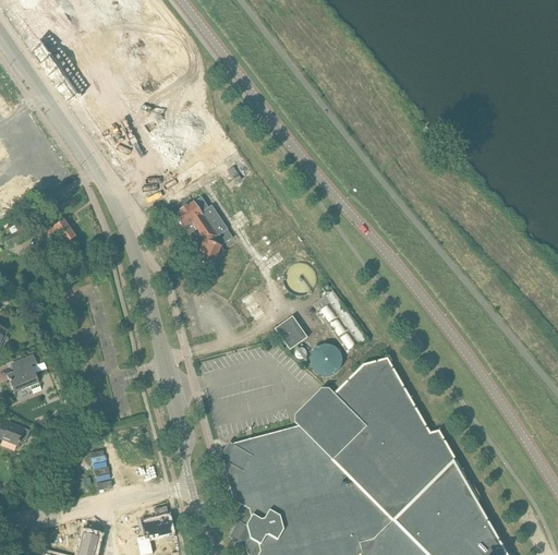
[(233,165),(228,168),(235,181),(242,177),(233,165)]
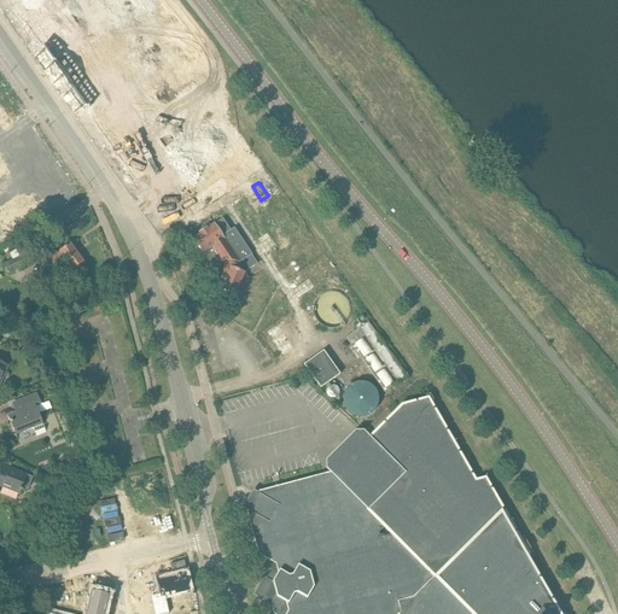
[(228,228),(228,227),(221,217),(215,221),(208,226),(208,224),(199,229),(199,231),(193,235),(203,250),(220,276),(217,284),(234,291),(244,269),(257,259),(234,224),(228,228)]
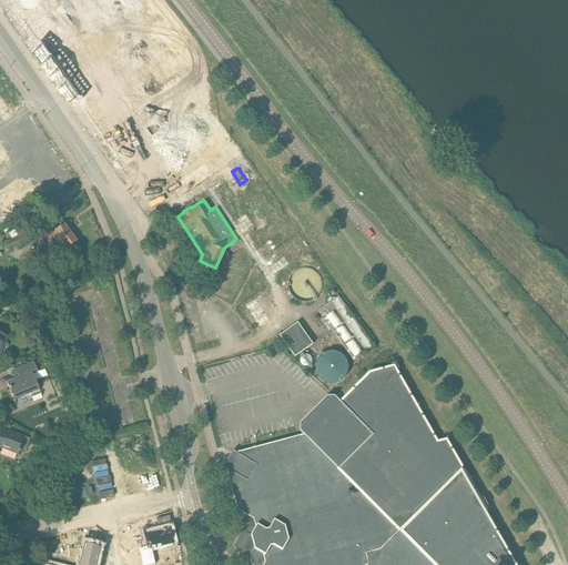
[(3,239),(8,248),(32,238),(27,223),(29,222),(26,217),(12,222),(14,226),(9,230),(11,235),(3,239)]
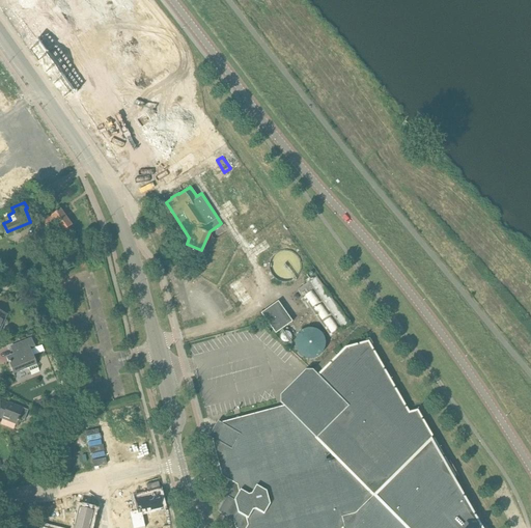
[(57,233),(63,228),(73,223),(60,206),(51,213),(52,214),(44,219),(48,224),(50,222),(57,233)]
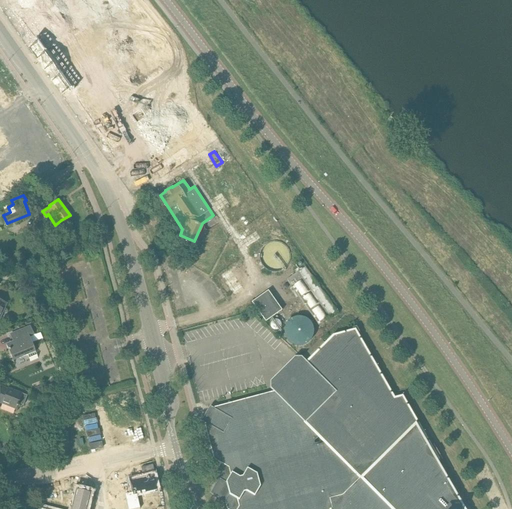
[(335,309),(306,263),(288,275),(317,321),(335,309)]
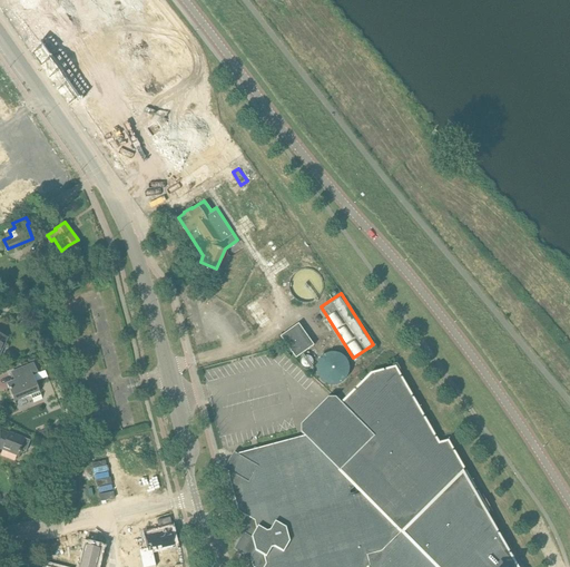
[(279,333),(295,355),(314,343),(298,320),(279,333)]
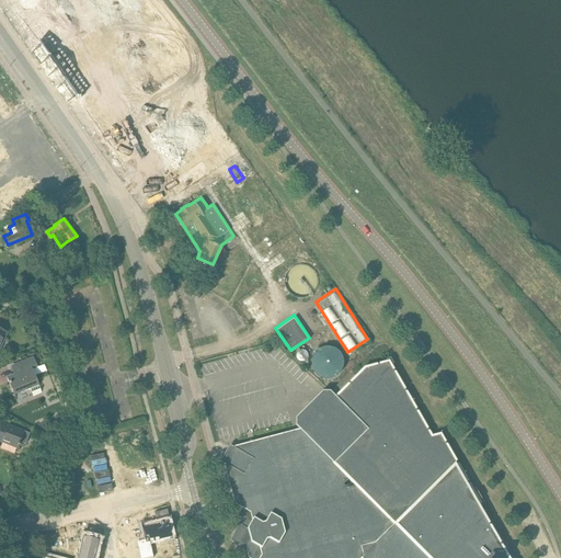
[(319,342),(309,368),(335,378),(345,352),(319,342)]
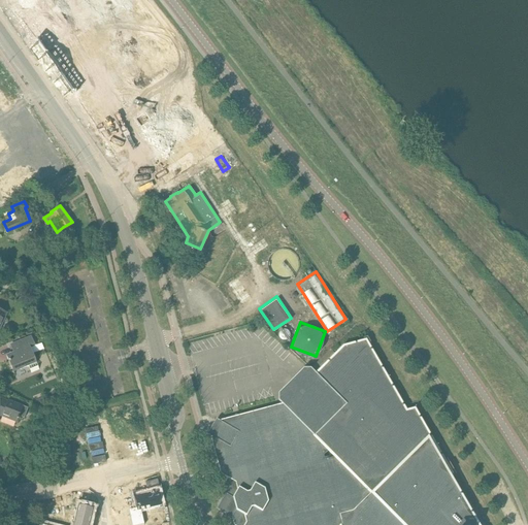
[(23,345),(13,349),(14,351),(7,354),(14,372),(15,372),(13,368),(22,365),(23,365),(29,363),(30,367),(38,364),(30,345),(35,342),(32,334),(21,338),(23,345)]
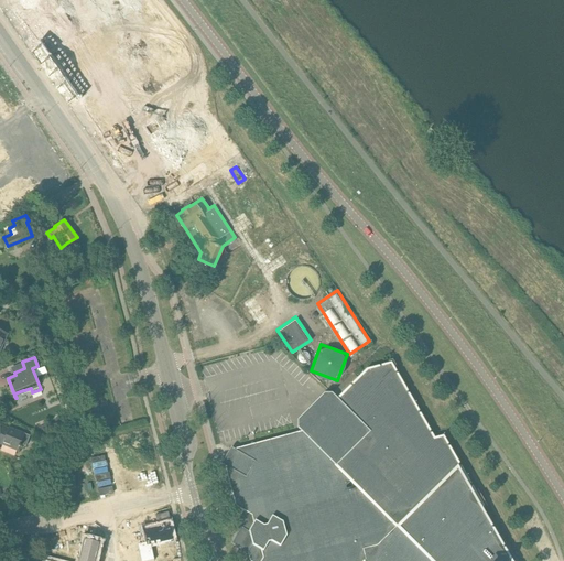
[(443,433),(434,435),(391,359),(367,366),(338,396),(337,395),(336,396),(342,401),(308,434),(342,468),(350,461),(404,516),(459,461),(443,433)]
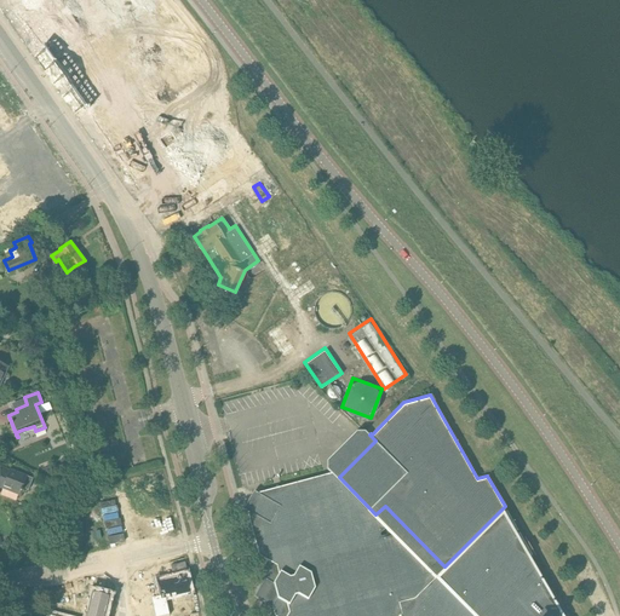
[(0,484),(1,484),(19,493),(23,484),(29,487),(33,476),(28,473),(10,466),(10,468),(1,465),(0,465),(0,484)]
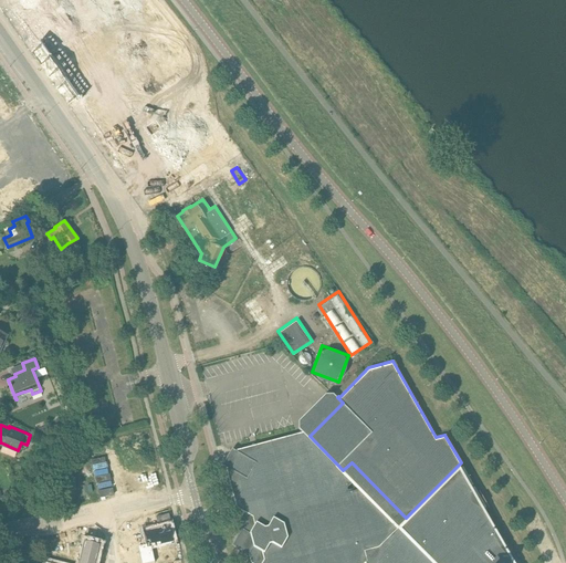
[(363,549),(378,545),(406,518),(352,462),(343,470),(310,436),(305,431),(238,449),(237,451),(232,448),(224,462),(229,465),(228,467),(238,504),(254,513),(257,522),(253,528),(258,545),(263,548),(265,558),(262,562),(360,562),(365,559),(363,549)]
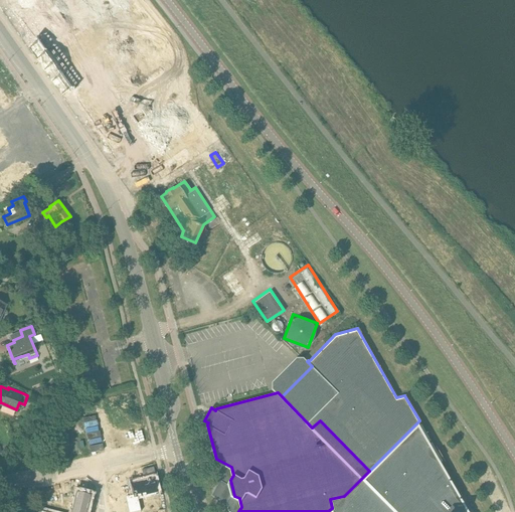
[(440,461),(442,459),(419,420),(369,471),(344,496),(330,499),(332,508),(336,511),(430,511),(455,487),(440,461)]
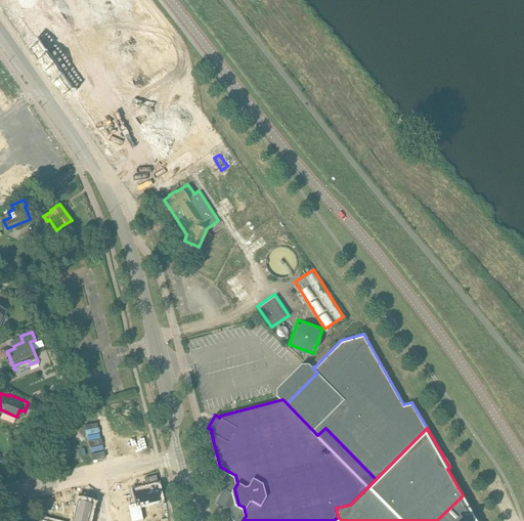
[(131,509),(129,509),(132,520),(143,518),(141,506),(140,504),(159,500),(161,498),(158,484),(149,486),(148,487),(149,487),(142,489),(141,487),(133,489),(136,502),(131,503),(130,503),(130,504),(131,509)]
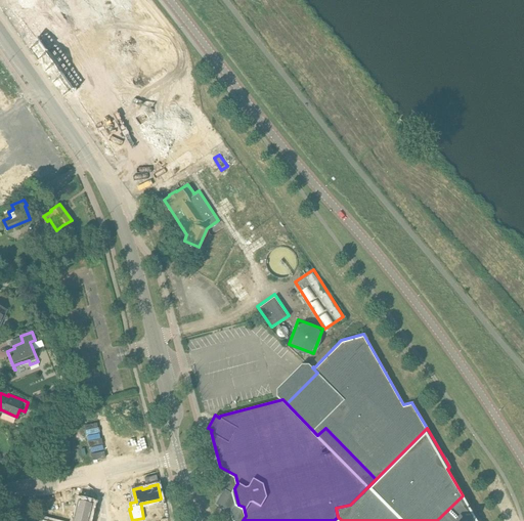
[(477,520),(463,495),(437,520),(477,520)]
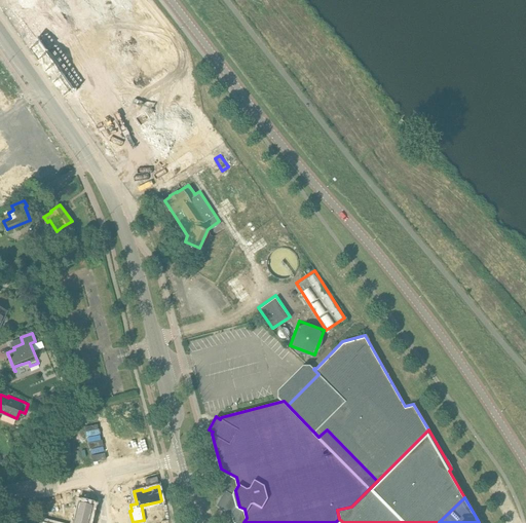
[(79,500),(73,522),(87,522),(92,503),(79,500)]
